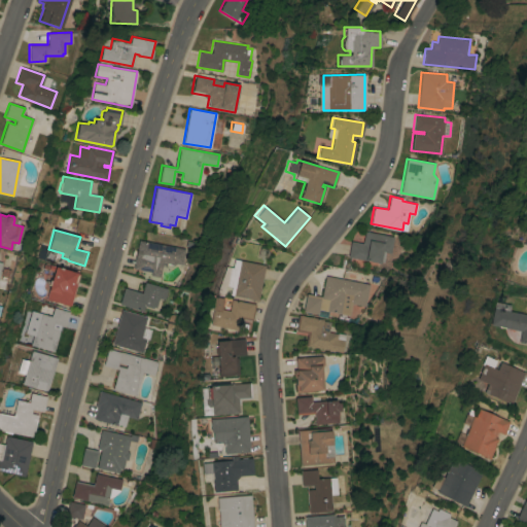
[(362,243),(364,231),(393,236),(390,253),(382,251),(380,262),(347,256),(350,241),(362,243)]
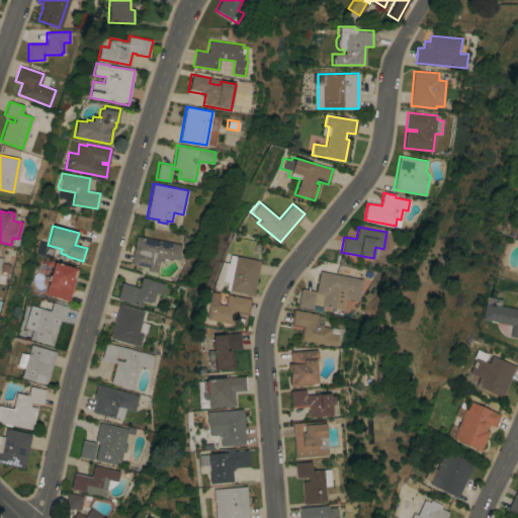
[(182,244),(179,260),(172,259),(172,260),(160,258),(157,272),(148,270),(149,267),(131,264),(137,236),(182,244)]
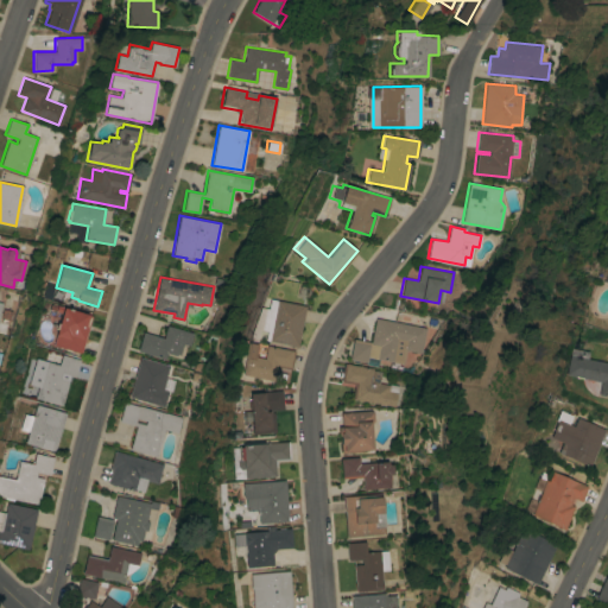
[(266,309),(267,298),(304,305),(297,347),(264,340),(265,330),(258,329),(255,341),(249,340),(248,336),(258,306),(266,309)]
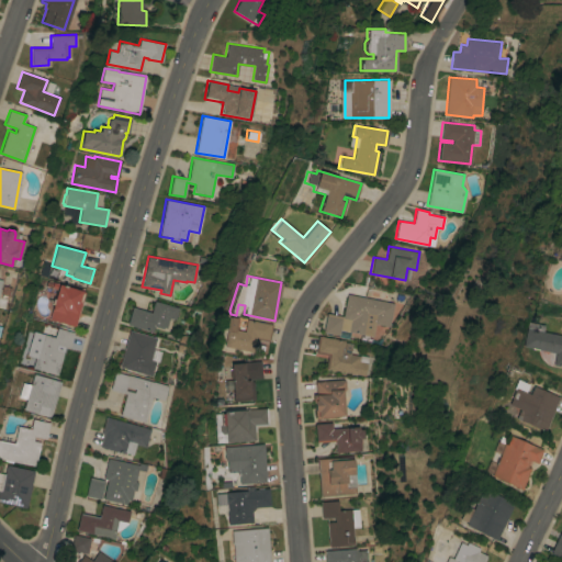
[(75,326),(48,318),(54,301),(48,299),(53,282),(85,292),(75,326)]
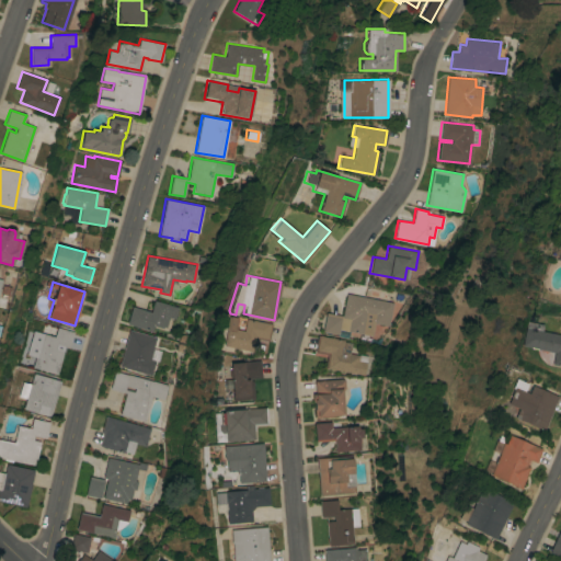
[(391,301),(387,324),(371,322),(373,317),(367,316),(364,333),(347,331),(350,321),(341,319),(346,294),(391,301)]
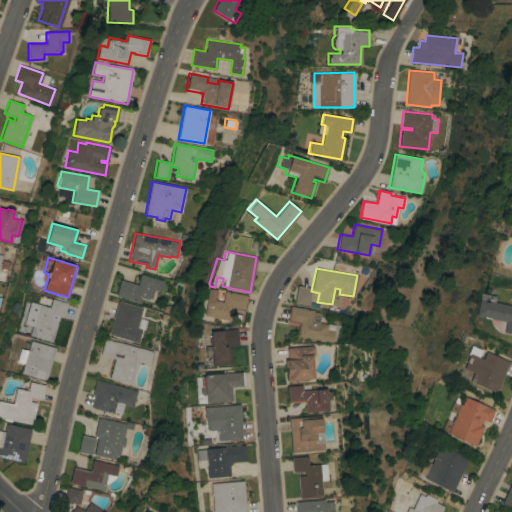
[(116,295),(120,279),(137,285),(141,274),(163,280),(160,290),(154,289),(151,298),(149,298),(148,299),(140,297),(139,302),(116,295)]
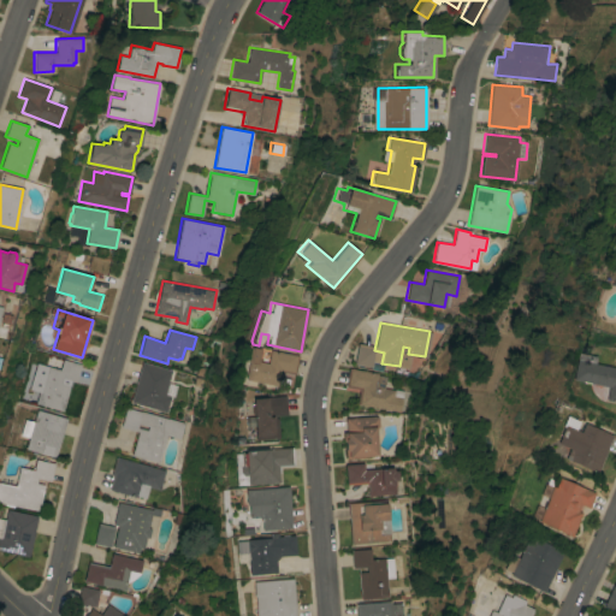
[(375,347),(371,367),(354,363),(357,343),(375,347)]
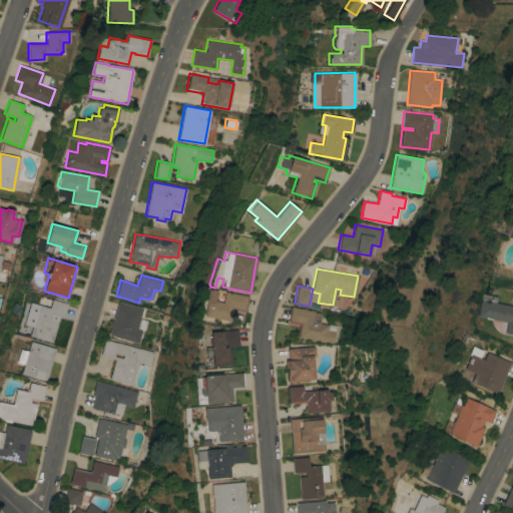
[(248,296),(245,312),(233,309),(231,322),(202,316),(205,301),(204,301),(206,289),(215,291),(213,301),(221,303),(223,292),(248,296)]
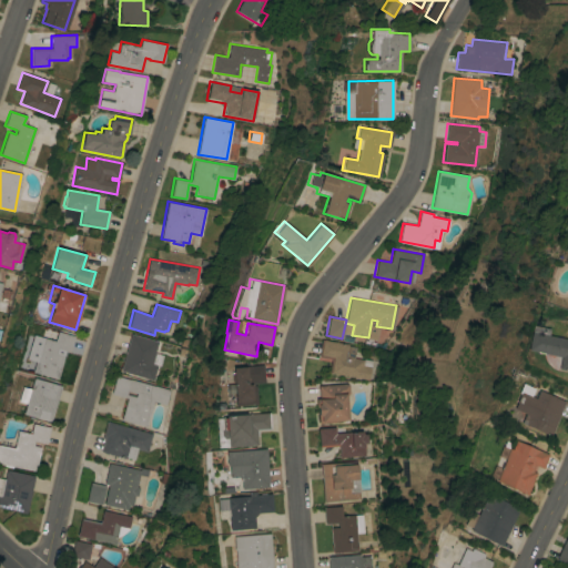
[(526,350),(530,325),(548,328),(547,334),(567,338),(567,371),(557,368),(559,356),(526,350)]
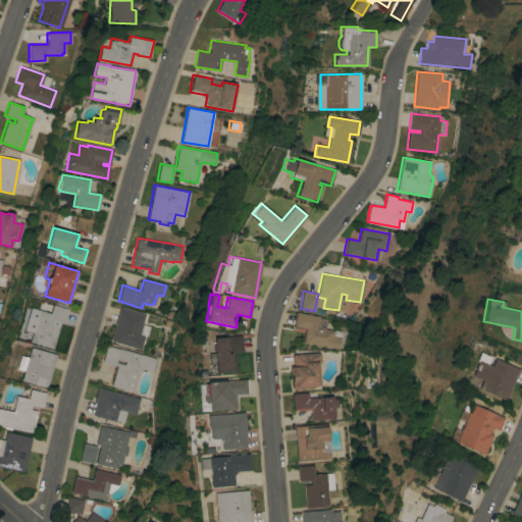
[(51,313),(53,304),(68,309),(64,323),(53,320),(52,324),(59,326),(53,349),(30,342),(39,310),(51,313)]
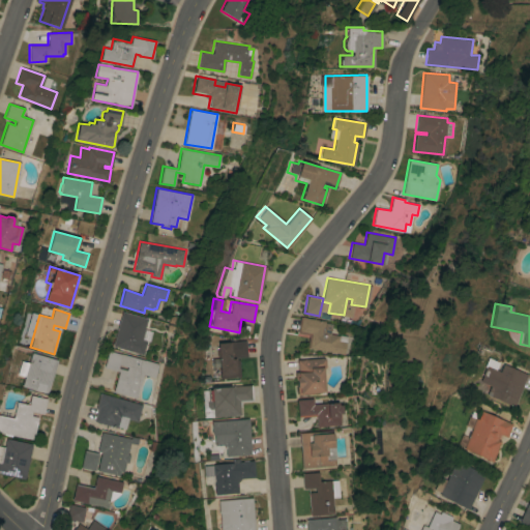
[(122,311),(147,318),(142,339),(147,341),(143,354),(112,346),(122,311)]
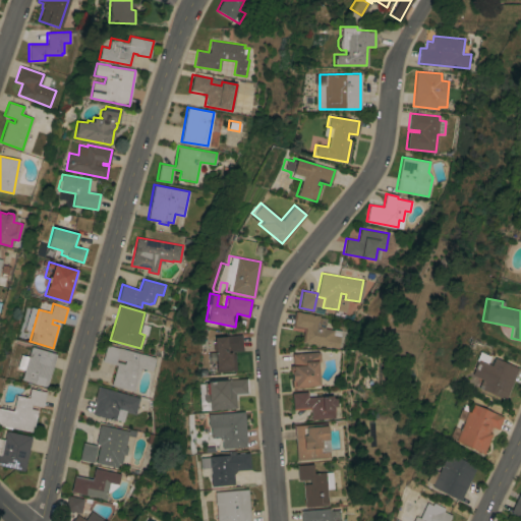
[(320,314),(320,316),(327,317),(325,328),(334,329),(341,330),(338,347),(301,341),(304,329),(292,327),(294,310),(320,314)]
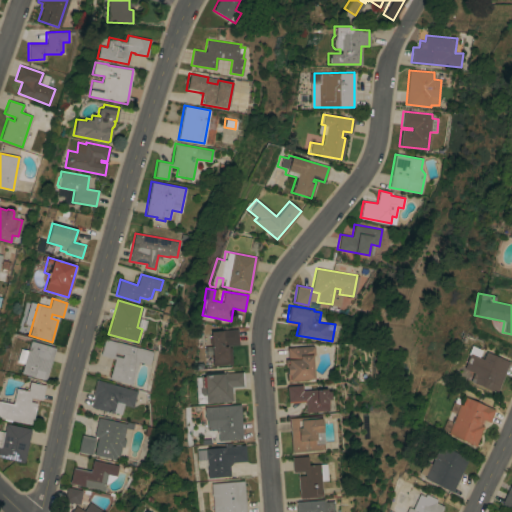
[(211,366),(210,359),(211,359),(208,331),(236,328),(237,346),(230,347),(231,364),(211,366)]
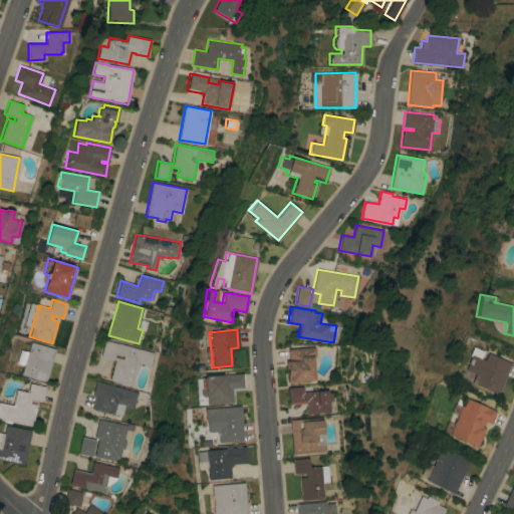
[(116,343),(117,342),(140,349),(140,348),(154,352),(150,365),(139,362),(133,387),(109,379),(115,360),(100,356),(105,340),(116,343)]
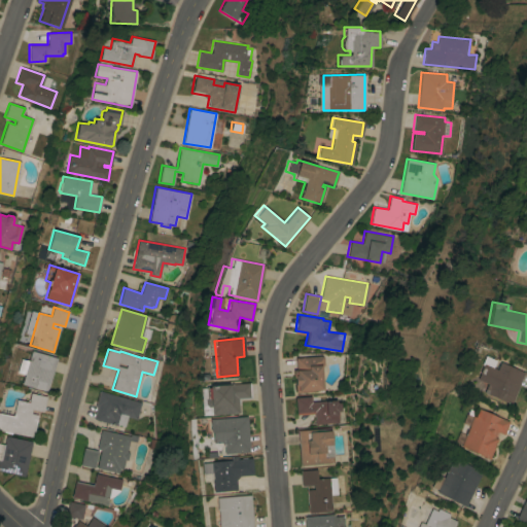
[(47,391),(22,384),(25,374),(18,372),(22,358),(29,360),(32,350),(58,358),(47,391)]
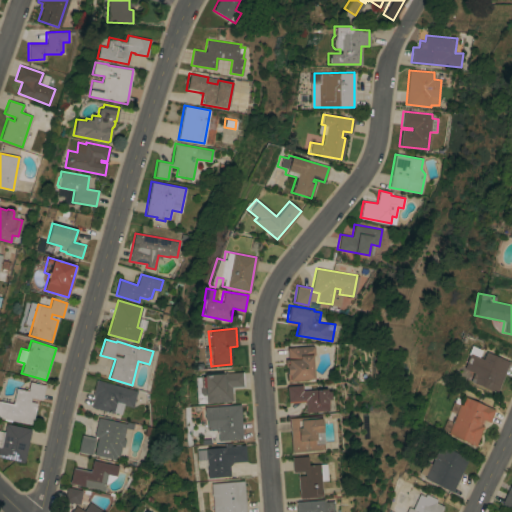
[(314,347),(315,353),(313,355),(312,356),(314,379),(287,380),(286,366),(285,366),(285,359),(287,359),(287,347),(312,345),(314,347)]
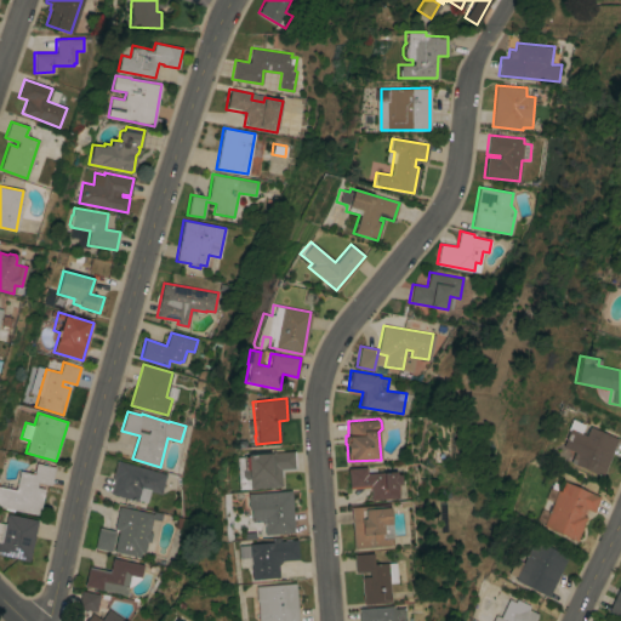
[(602,477),(573,465),(574,460),(570,457),(573,451),(560,446),(568,428),(585,434),(588,426),(617,438),(602,477)]
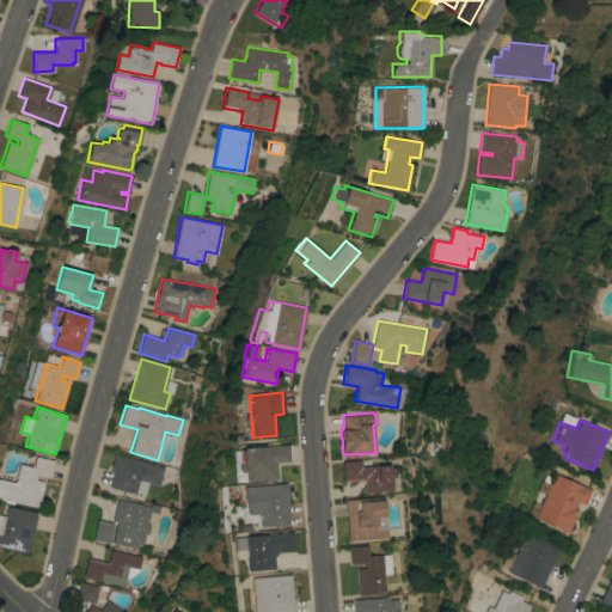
[(292,463),(277,464),(279,478),(233,482),(231,448),(291,444),(292,463)]
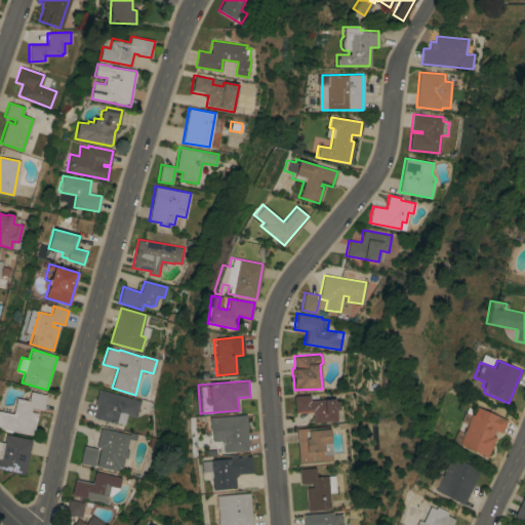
[(140,401),(136,417),(127,414),(124,426),(92,417),(96,405),(94,405),(98,390),(140,401)]
